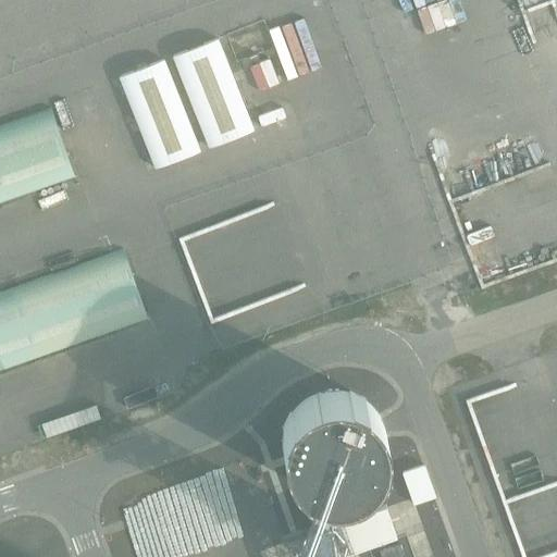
[(371,0),(301,0),(359,172),(407,172),(406,169),(406,141),(410,157),(410,172),(421,172),(421,199),(416,183),(405,187),(405,176),(396,176),(396,188),(405,188),(405,199),(375,199),(374,199),(383,224),(443,205),(426,153),(426,164),(371,0)]
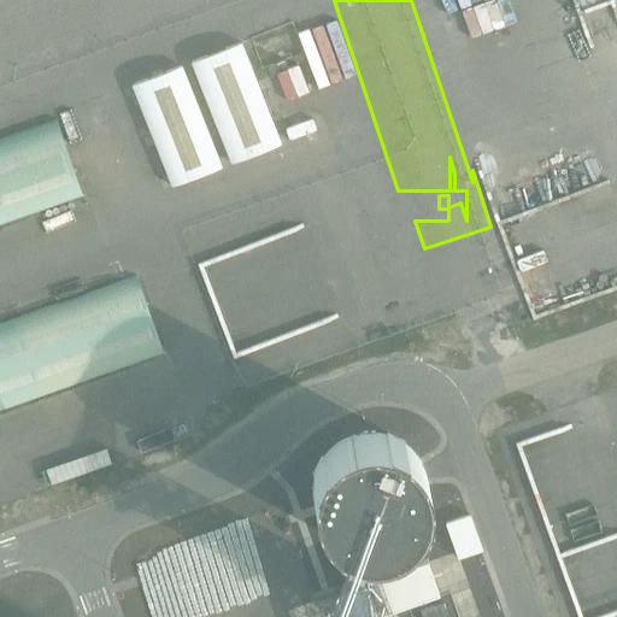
[(281,145),(242,39),(191,58),(230,163),(281,145)]
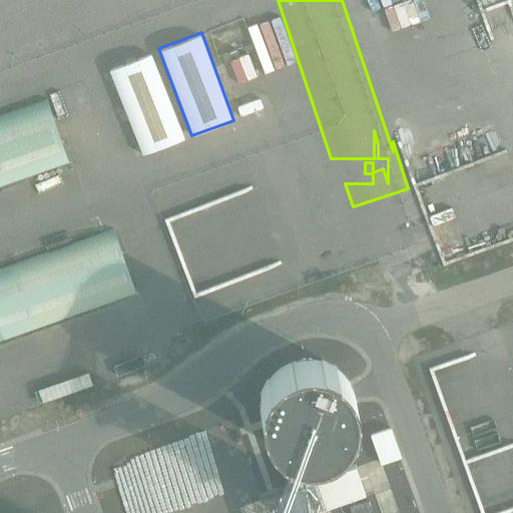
[(182,138),(150,50),(108,66),(140,154),(182,138)]
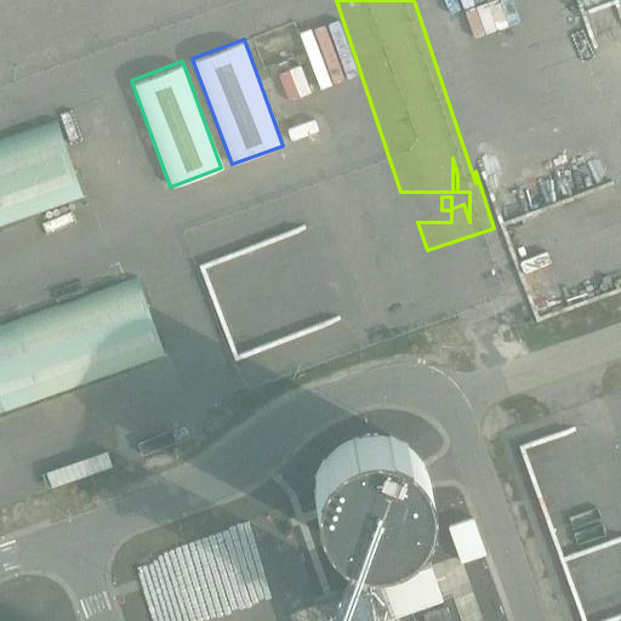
[(302,67),(271,75),(277,100),(308,92),(302,67)]
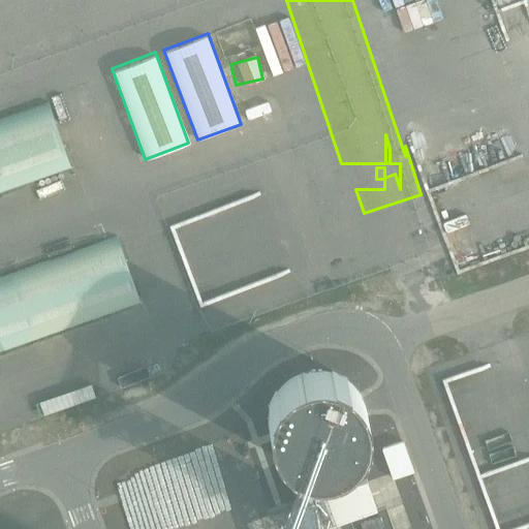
[(0,191),(71,167),(48,101),(0,117),(0,191)]
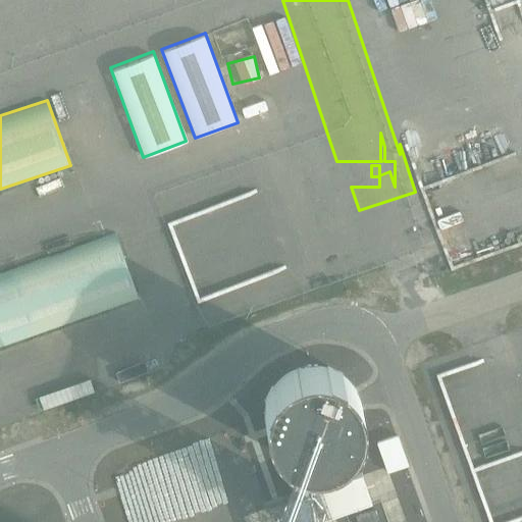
[(0,347),(137,299),(115,233),(0,272),(0,347)]
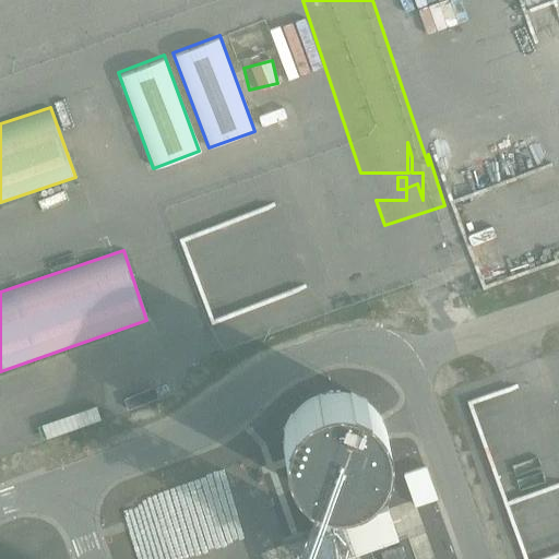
[(381,488),(393,464),(391,438),(376,417),(352,405),(325,407),(304,423),(292,447),(294,473),(309,495),(333,506),(359,503),(381,488)]
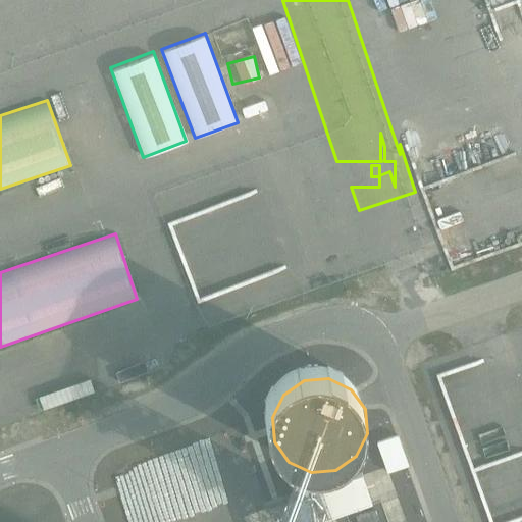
[(387,471),(408,463),(398,433),(377,440),(387,471)]
